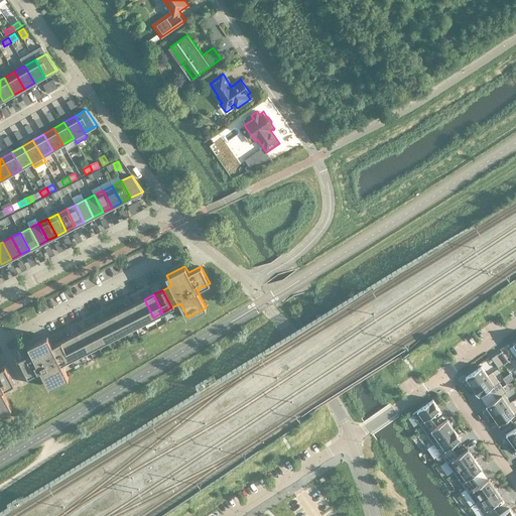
[(153,317),(144,299),(135,304),(144,321),(153,317)]
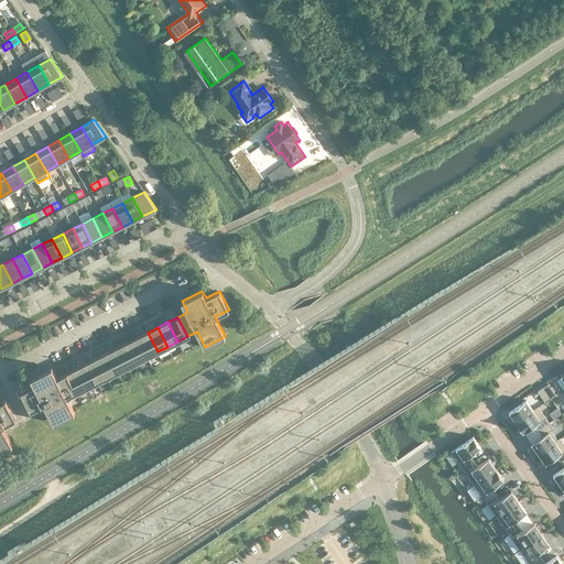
[(158,351),(148,333),(137,337),(147,357),(158,351)]
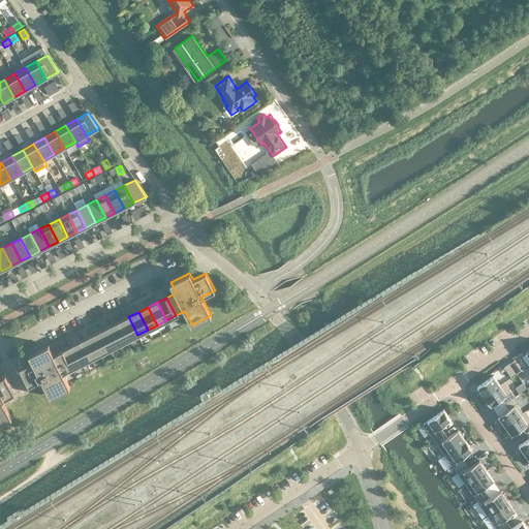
[(137,335),(128,316),(119,321),(128,339),(137,335)]
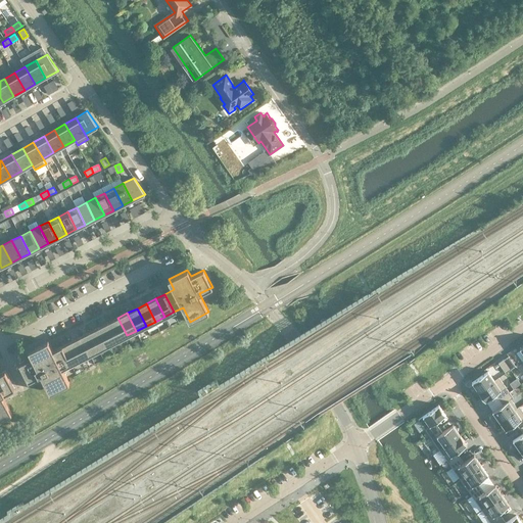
[(127,335),(117,318),(108,323),(117,340),(127,335)]
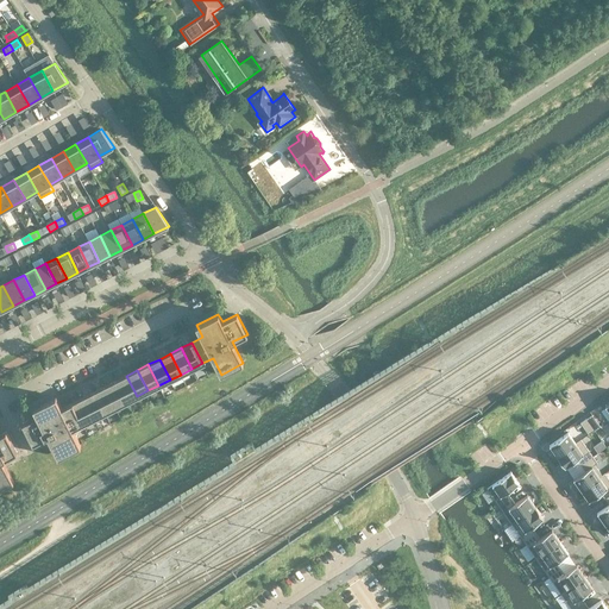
[(137,396),(126,376),(115,381),(126,402),(137,396)]
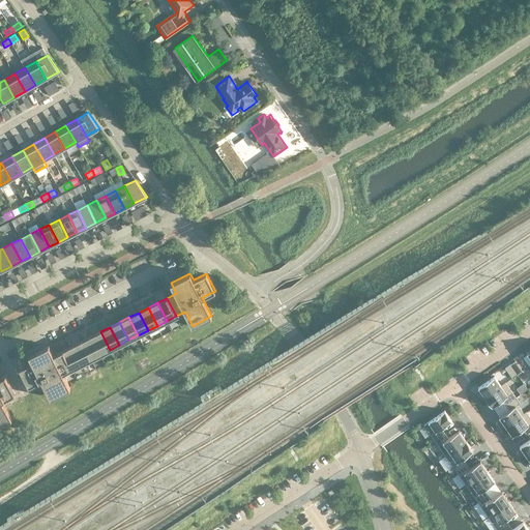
[(110,350),(100,331),(91,336),(100,354),(110,350)]
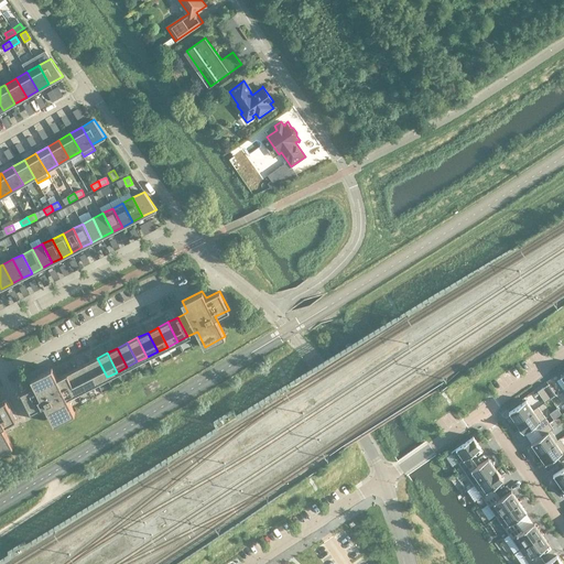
[(107,377),(97,358),(87,364),(97,382),(107,377)]
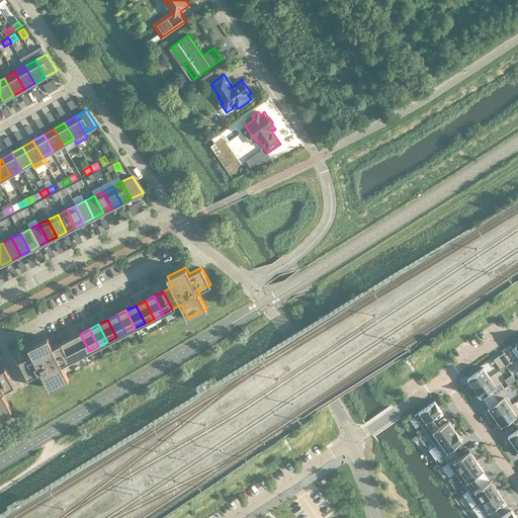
[(89,351),(80,334),(71,338),(80,356),(89,351)]
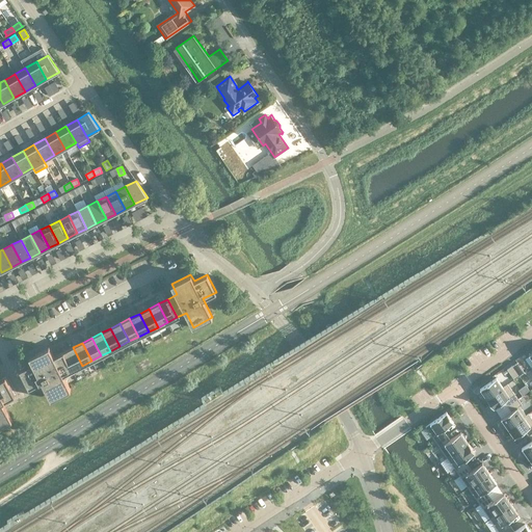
[(29,356),(31,361),(32,363),(20,370),(29,388),(42,381),(44,386),(49,395),(51,399),(71,389),(63,375),(73,370),(63,352),(54,356),(49,346),(29,356)]
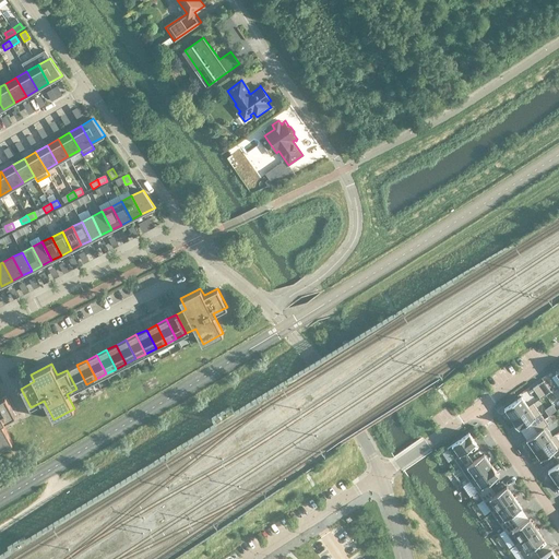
[(86,384),(76,365),(67,370),(76,389),(86,384)]
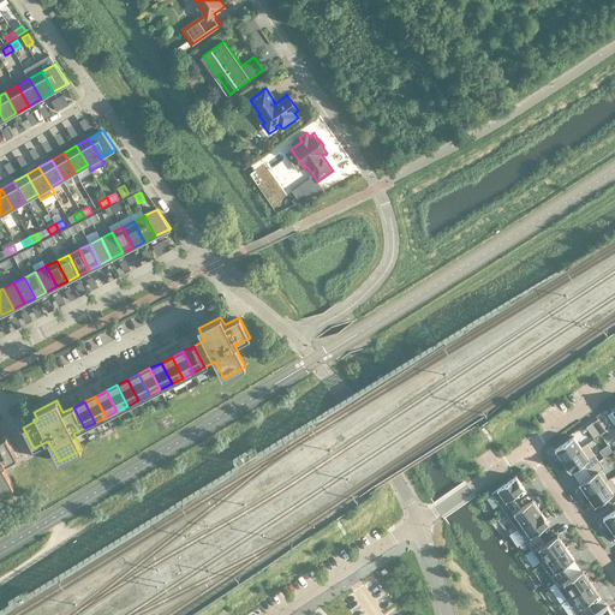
[(598,418),(592,423),(601,435),(607,430),(598,418)]
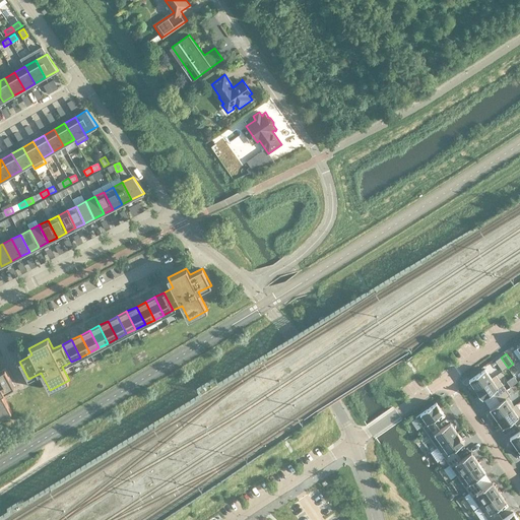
[(501,358),(496,361),(503,371),(508,368),(501,358)]
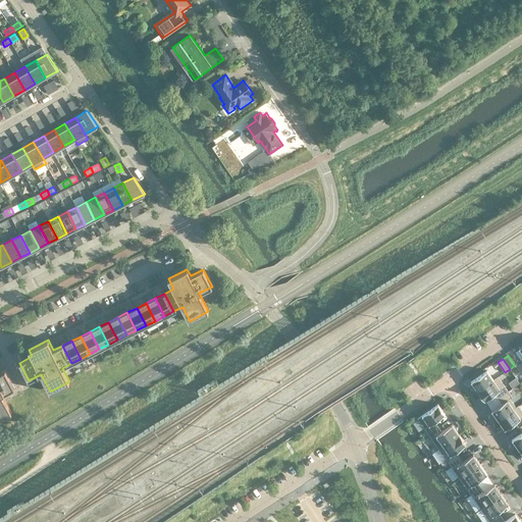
[(5,370),(0,372),(0,418),(12,412),(5,399),(4,399),(2,395),(14,387),(5,370)]
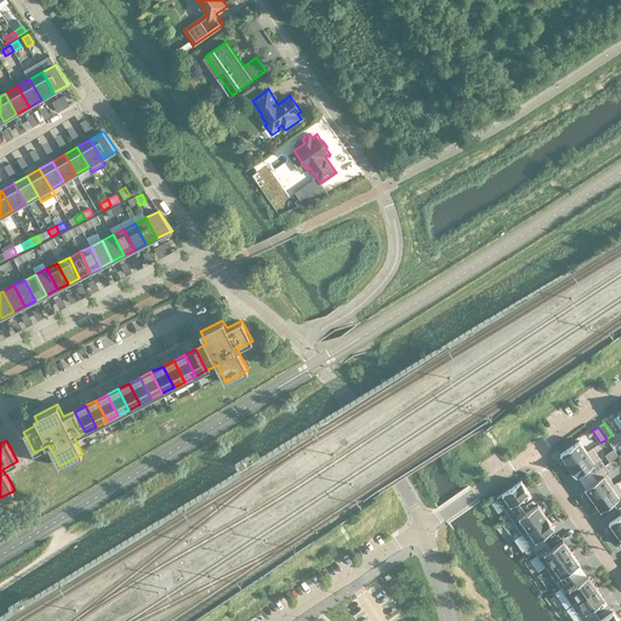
[(580,440),(560,454),(568,466),(587,453),(587,451),(580,440)]
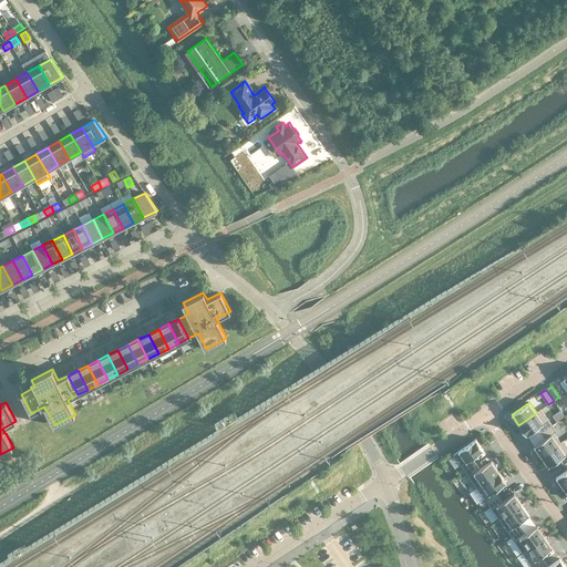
[(540,409),(536,412),(536,413),(518,425),(526,435),(537,428),(542,433),(553,425),(540,409)]
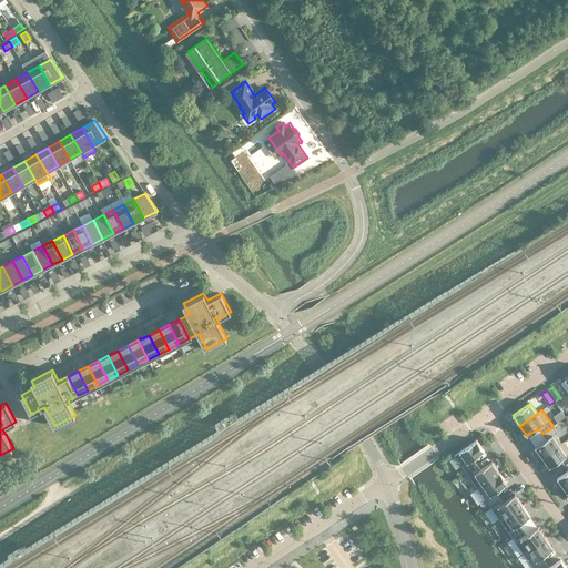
[(557,432),(554,426),(543,434),(546,439),(535,447),(541,457),(559,445),(553,435),(557,432)]
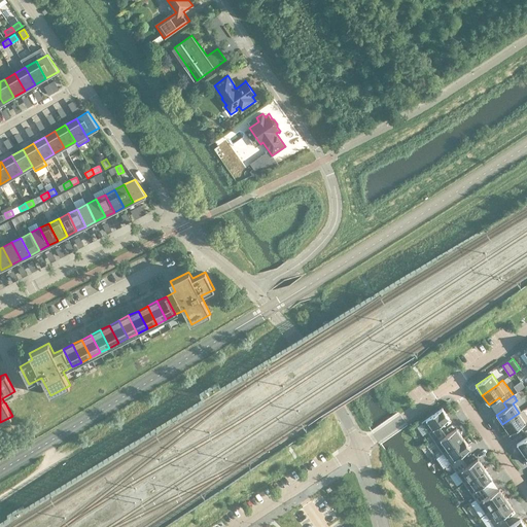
[(443,408),(421,423),(432,437),(443,430),(438,425),(450,418),(443,408)]
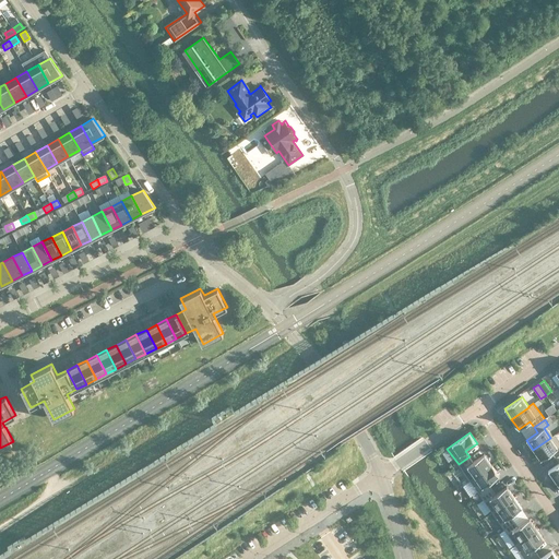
[(558,445),(558,448),(550,438),(533,450),(540,460),(551,452),(556,458),(558,454),(558,445)]
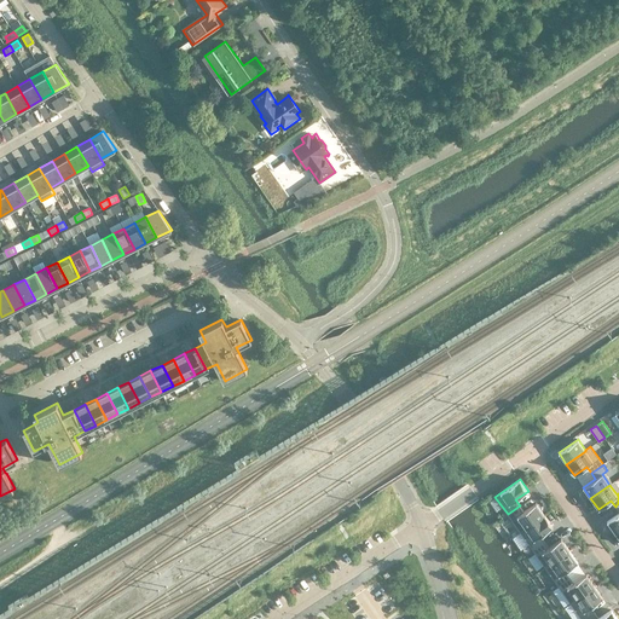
[(524,512),(520,505),(508,514),(520,532),(526,528),(525,528),(544,515),(536,503),(524,512)]
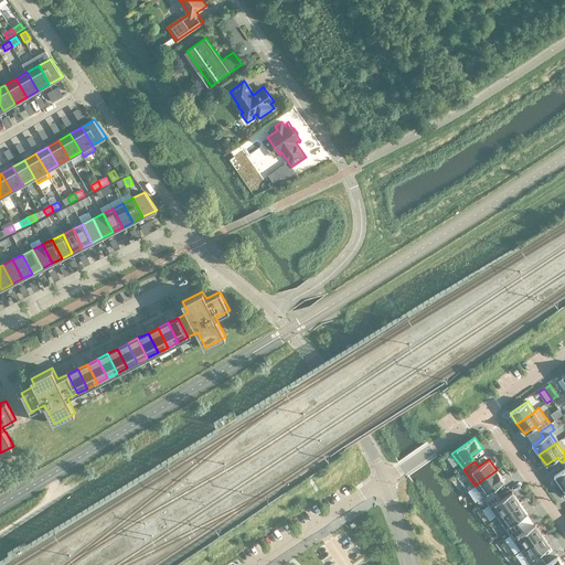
[(564,459),(562,462),(564,467),(564,468),(554,476),(561,487),(564,483),(564,459)]
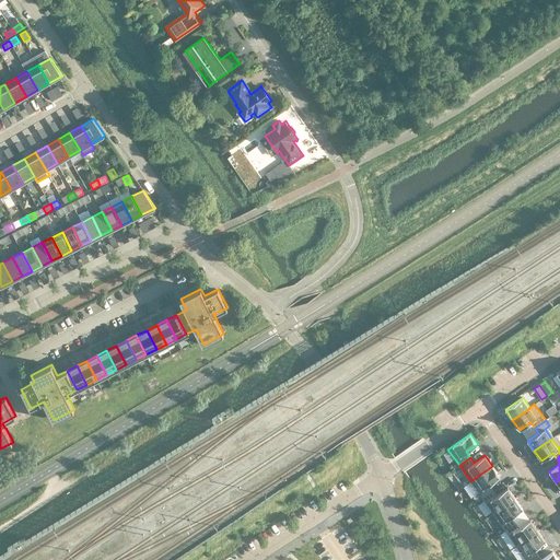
[(492,466),(475,478),(476,478),(482,488),(478,491),(482,498),(492,490),(489,485),(500,477),(492,466)]
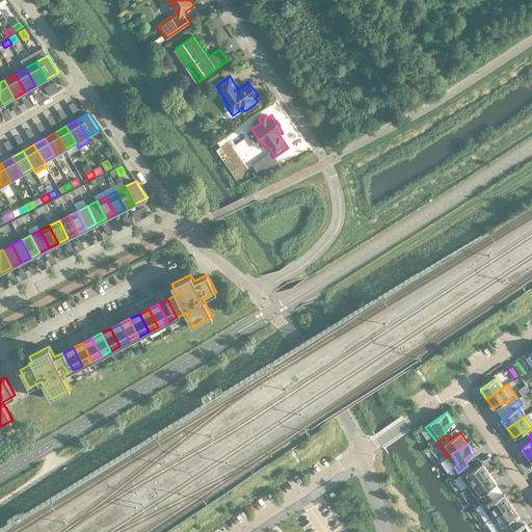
[(468,466),(458,473),(461,478),(464,476),(471,485),(471,486),(489,473),(482,462),(472,471),(468,466)]
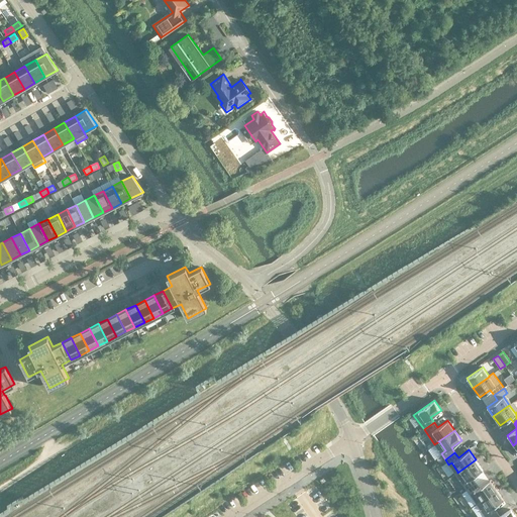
[(457,473),(457,472),(455,474),(466,489),(476,482),(473,477),(483,470),(476,459),(457,473)]
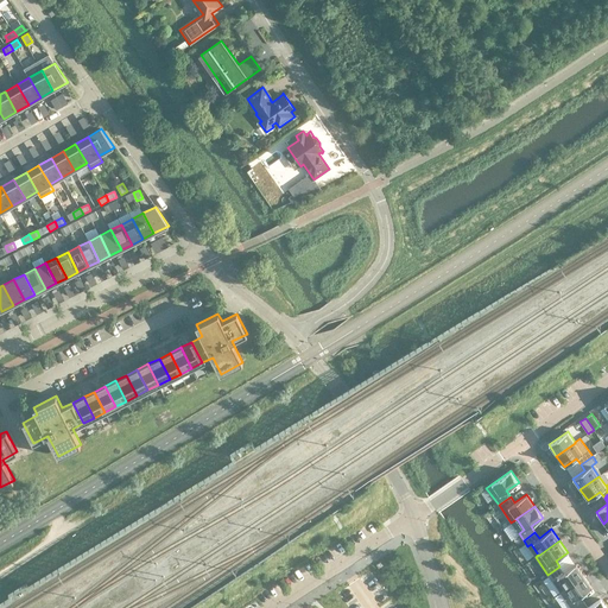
[(564,572),(559,567),(548,575),(561,593),(584,576),(576,564),(564,572)]
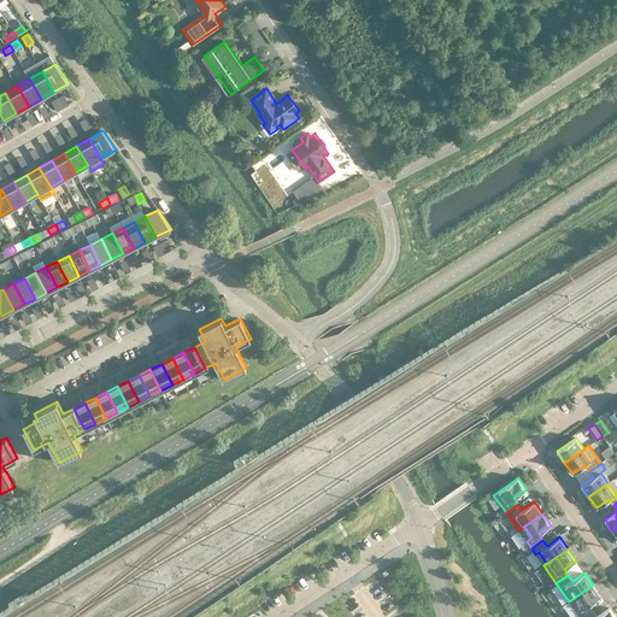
[(593,585),(569,601),(579,616),(583,616),(593,611),(588,605),(601,595),(593,585)]
